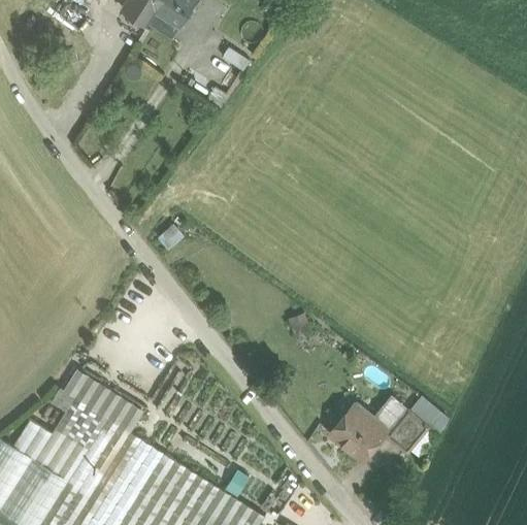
[(68,0),(57,17),(71,27),(86,7),(75,0),(68,0)]
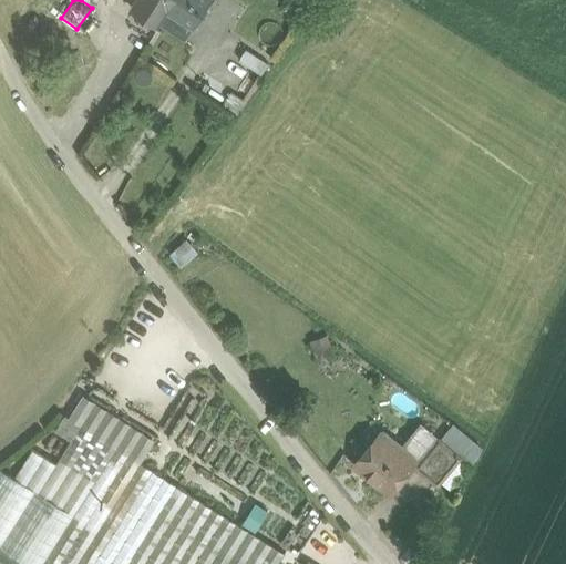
[(140,0),(132,12),(156,28),(166,12),(167,13),(175,0),(140,0)]
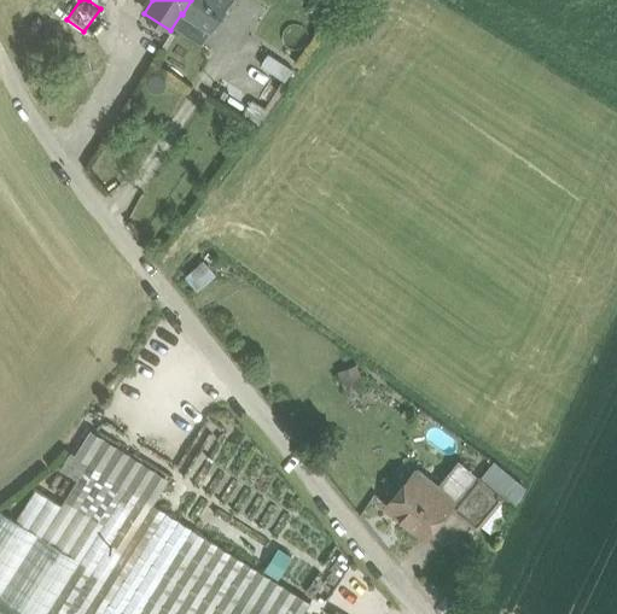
[(230,0),(191,0),(182,15),(185,16),(184,17),(210,33),(230,0)]
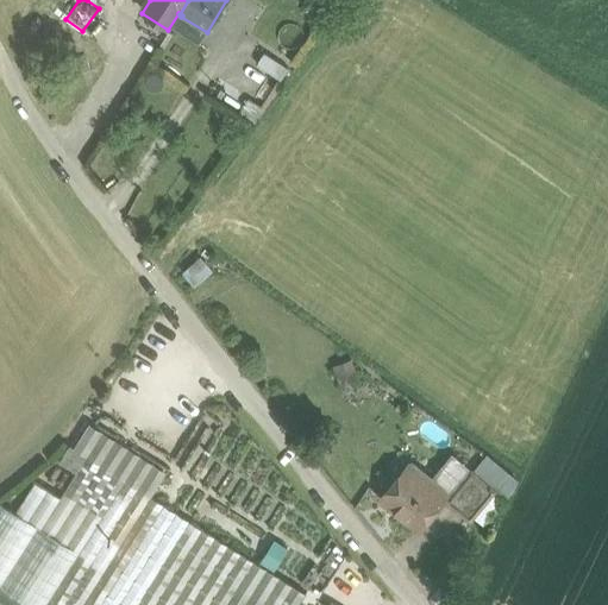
[(262,55),(255,67),(279,81),(286,68),(262,55)]
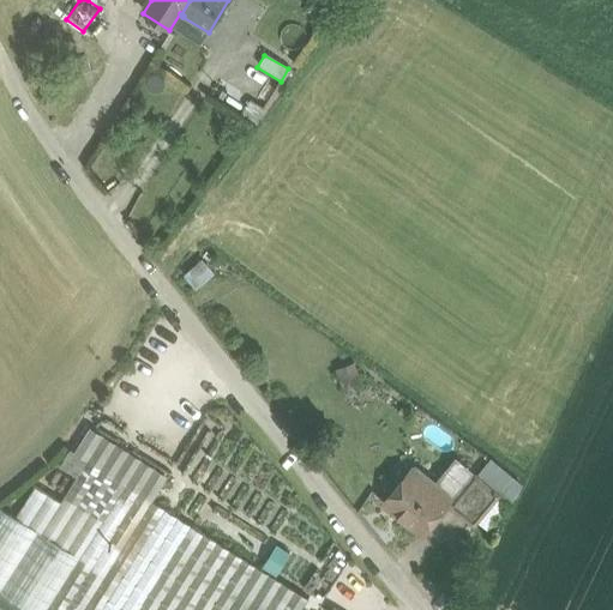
[(167,478),(89,429),(73,454),(71,453),(60,469),(77,479),(60,505),(34,489),(14,519),(121,583),(164,512),(151,503),(167,478)]
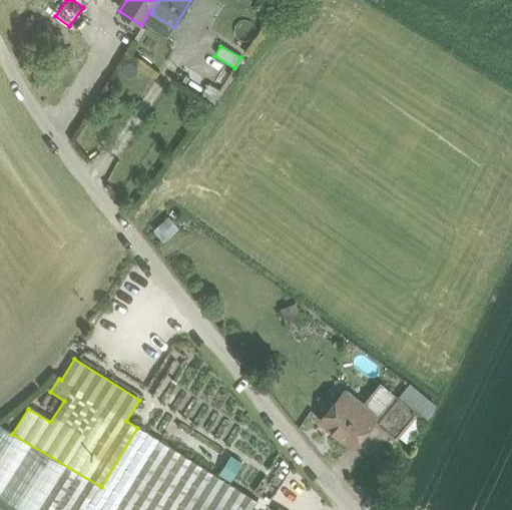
[(378,422),(396,400),(379,385),(360,408),(375,420),(378,422)]
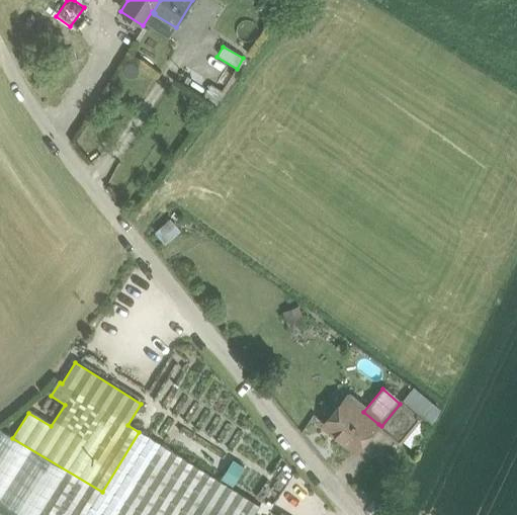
[(429,407),(412,393),(402,405),(419,419),(429,407)]
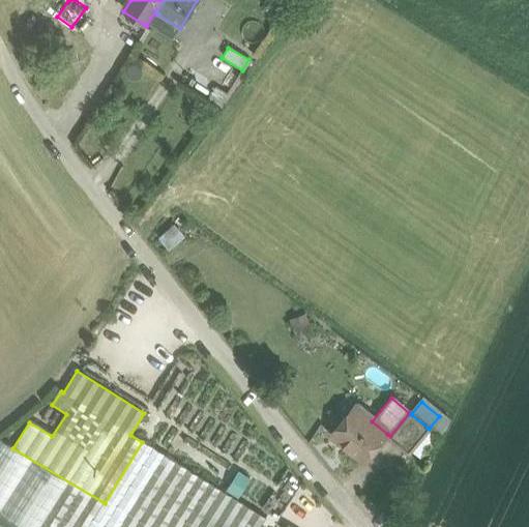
[(372,421),(354,407),(331,435),(363,462),(387,434),(372,421)]
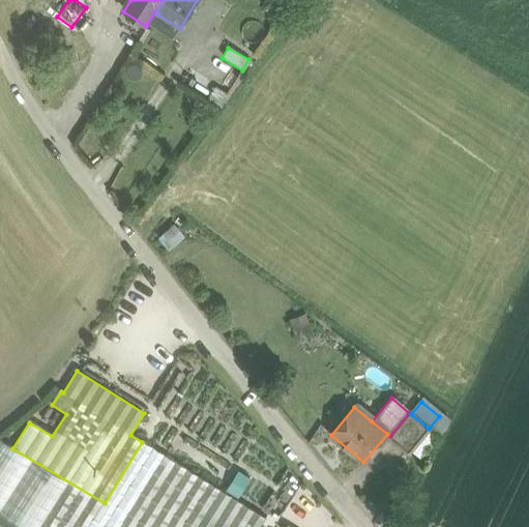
[(390,436),(389,438),(408,454),(429,429),(411,414),(409,413),(390,436)]
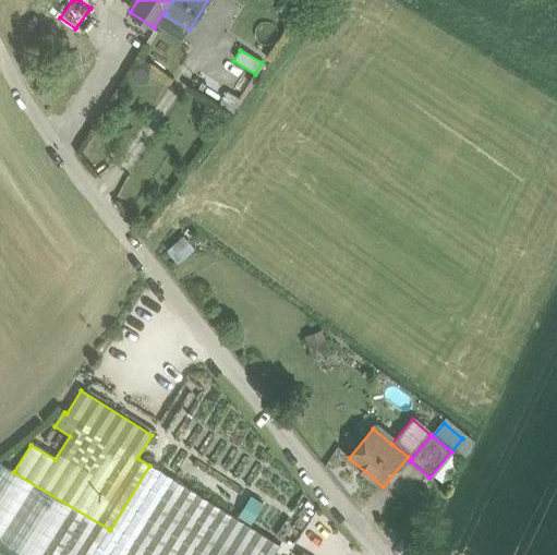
[(13,472),(0,465),(0,554),(93,554),(110,530),(13,472)]
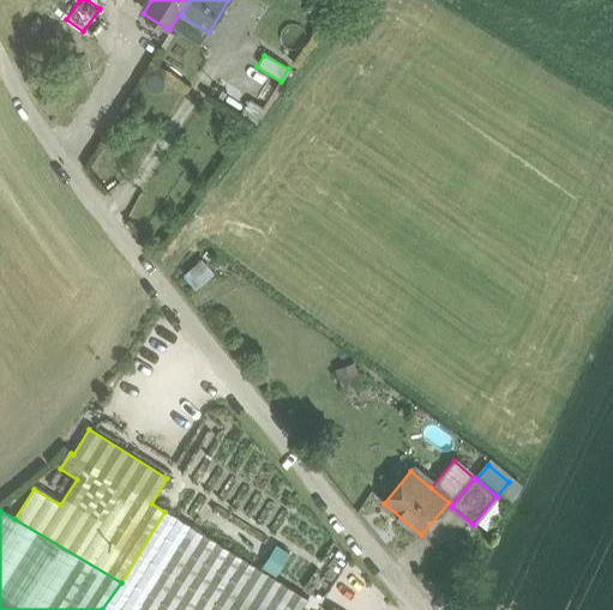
[(164,512),(121,583),(102,609),(301,609),(307,601),(164,512)]
